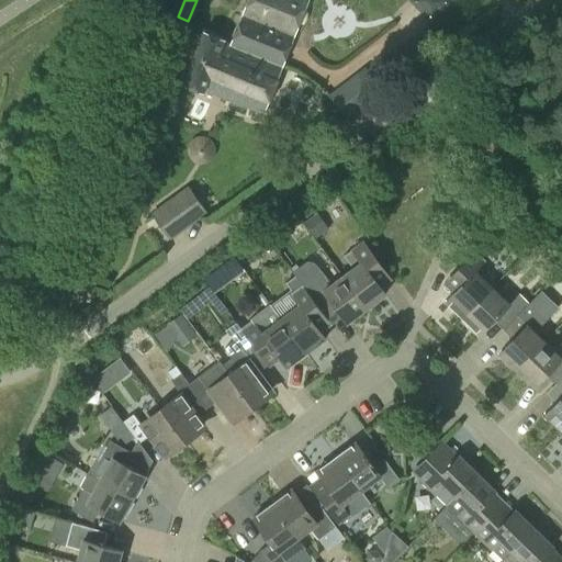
[(229,48),(280,68),(307,0),(248,0),(231,47),(229,48)]
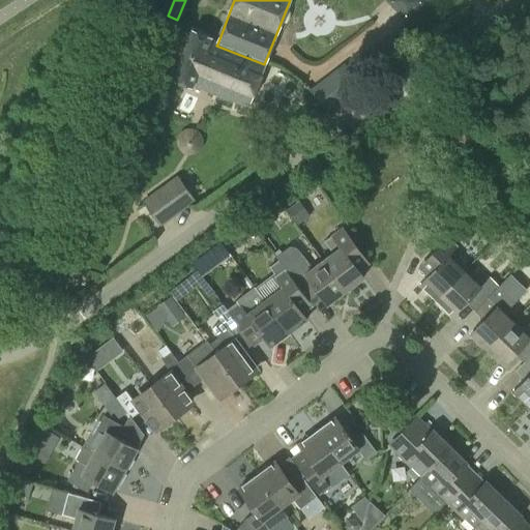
[(216,46),(217,45),(209,41),(211,37),(192,30),(173,79),(192,86),(193,84),(247,106),(264,64),(216,46)]
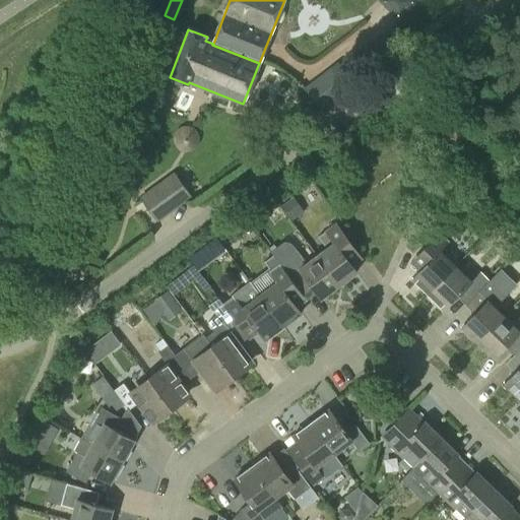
[(321,112),(364,78),(346,56),(304,88),(321,112)]
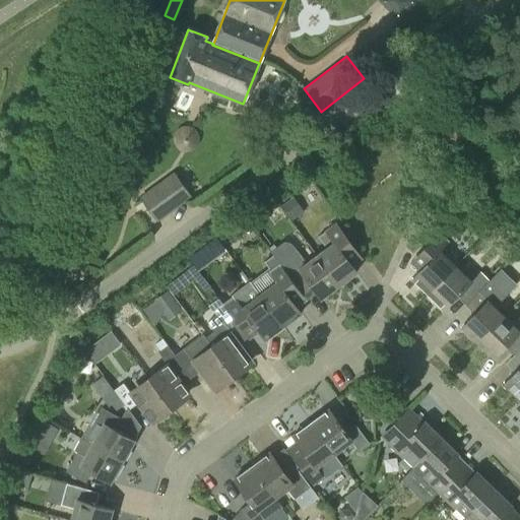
[(157,218),(190,195),(174,174),(141,197),(157,218)]
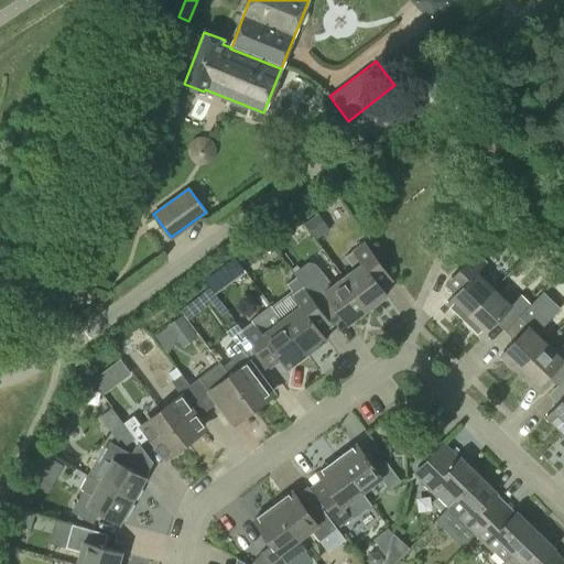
[(488,235),(479,245),(487,252),(496,242),(488,235)]
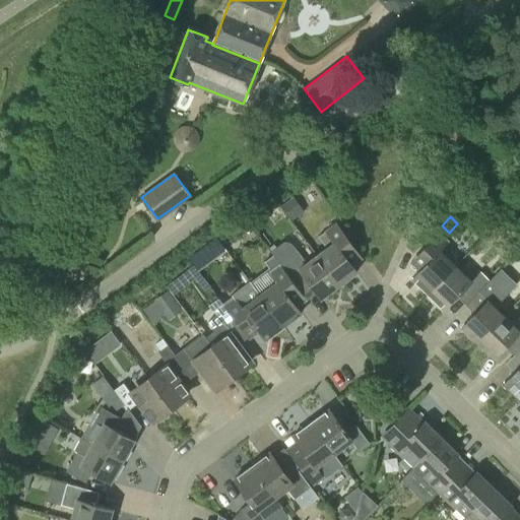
[(350,263),(361,256),(336,222),(325,231),(326,231),(318,237),(327,248),(317,255),(339,284),(356,271),(350,263)]
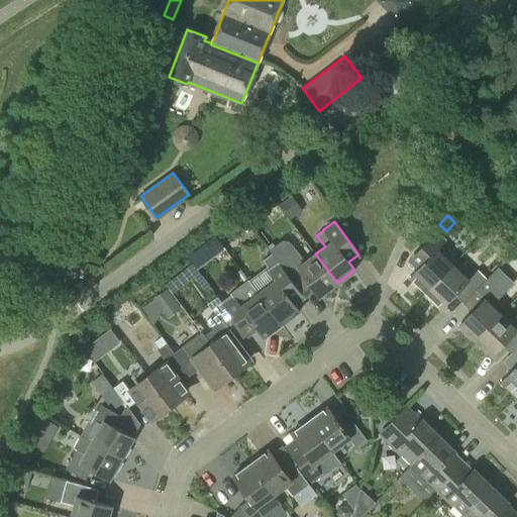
[(426,292),(453,265),(437,248),(446,240),(436,230),(420,247),(429,256),(410,277),(426,292)]
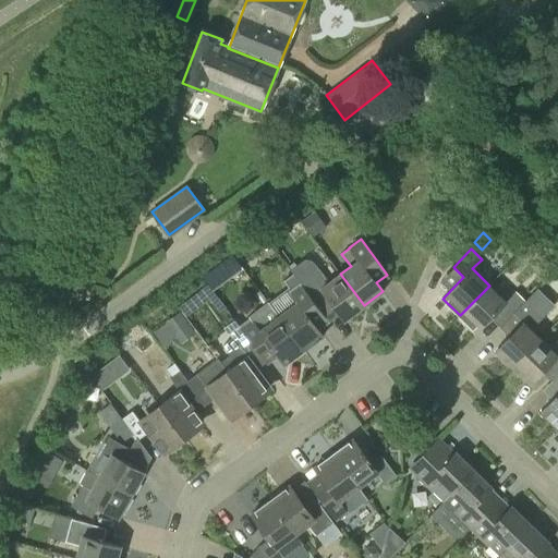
[(228,275),(241,266),(231,254),(219,264),(228,275)]
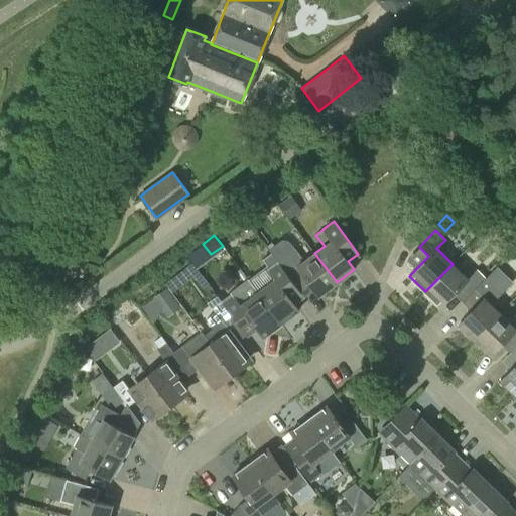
[(337,282),(314,253),(303,261),(290,244),(287,241),(281,240),(268,250),(271,254),(272,253),(292,280),(293,282),(302,275),(318,296),(337,282)]
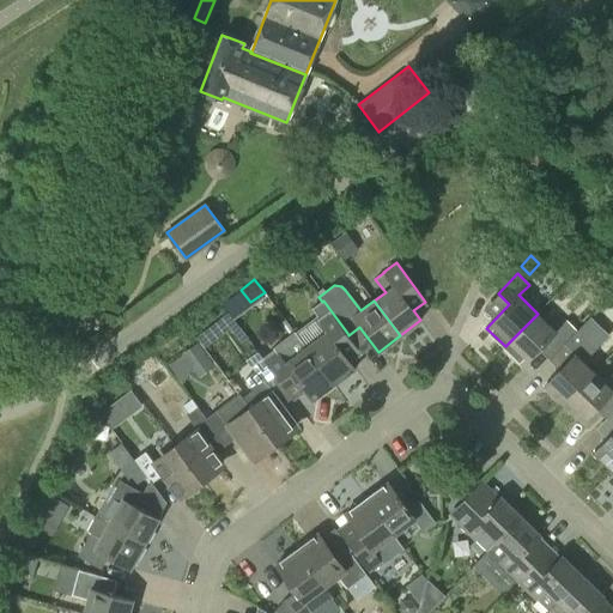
[(349,362),(360,352),(349,335),(347,333),(323,301),(322,302),(313,309),(319,319),(316,321),(326,333),(307,347),(334,384),(354,369),(349,362)]
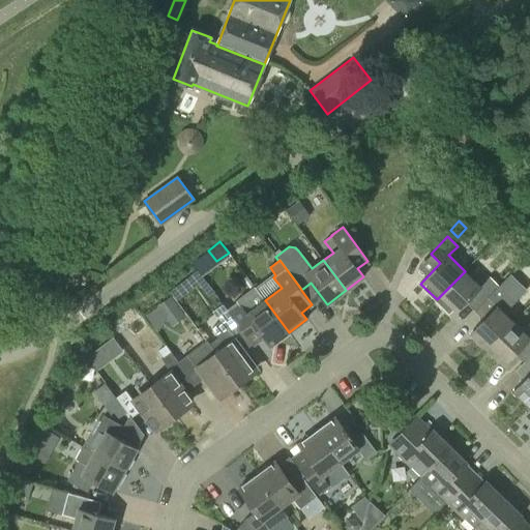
[(490,296),(498,287),(499,286),(490,277),(480,287),(465,271),(437,299),(452,316),(473,295),(482,303),(490,296)]
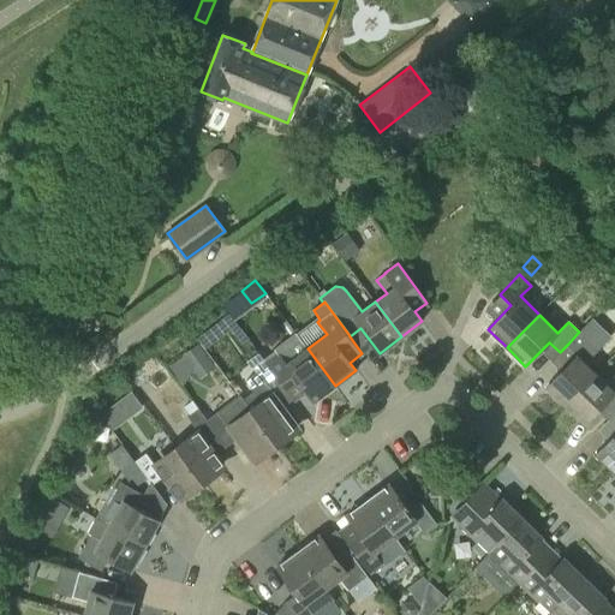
[(568,364),(547,386),(566,405),(596,374),(585,363),(596,351),(610,335),(592,317),(579,332),(578,333),(568,344),(560,352),(557,354),(568,364)]
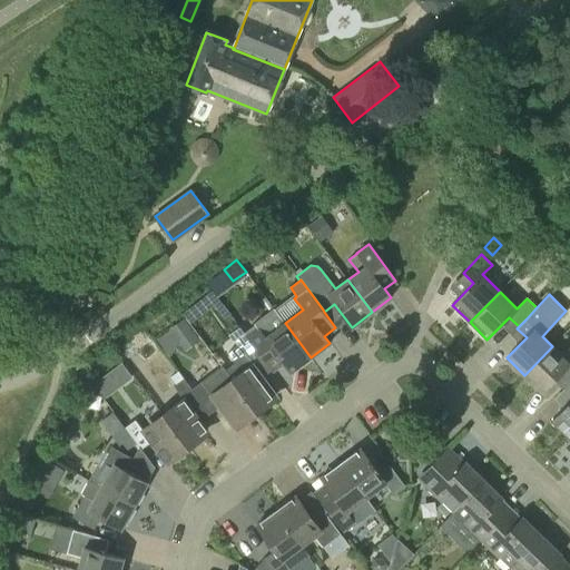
[(267,364),(271,370),(281,362),(288,374),(311,357),(285,323),(284,324),(273,308),(254,323),(255,325),(245,333),(262,355),(261,356),(267,364)]
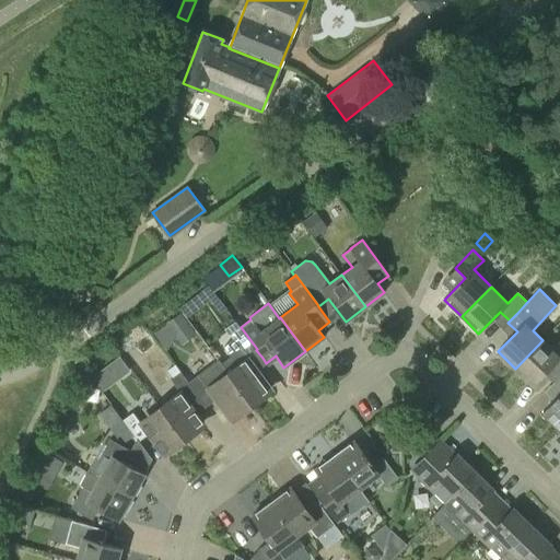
[(154,333),(166,349),(168,348),(175,336),(182,345),(197,334),(182,313),(154,333)]
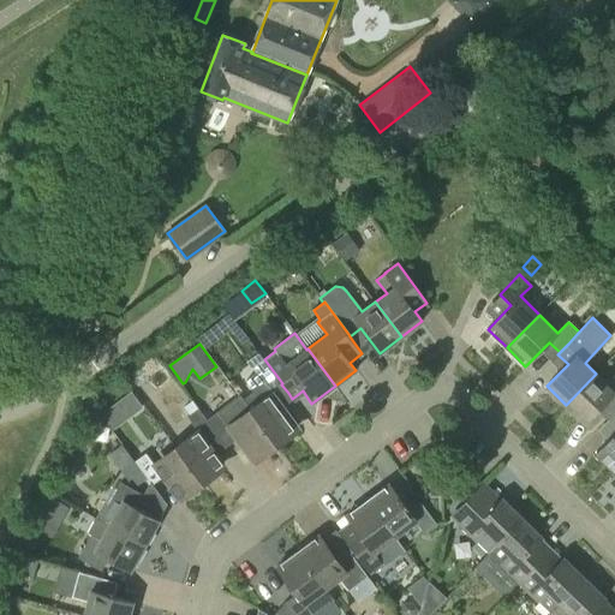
[(281,384),(282,383),(264,359),(252,366),(257,372),(245,381),(261,401),(250,410),(274,441),(275,441),(297,424),(279,400),(288,393),(281,384)]
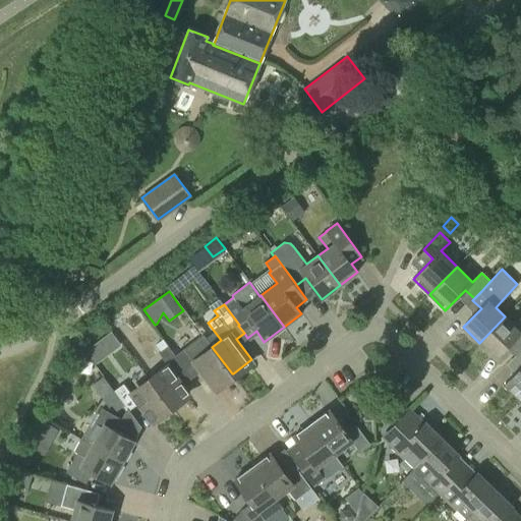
[(520,346),(520,316),(514,325),(505,316),(479,343),(496,358),(514,340),(520,346)]
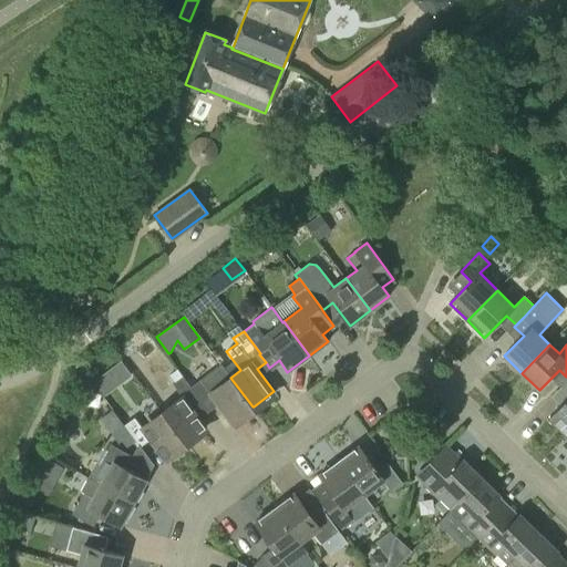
[(121,361),(107,371),(119,385),(132,375),(121,361)]
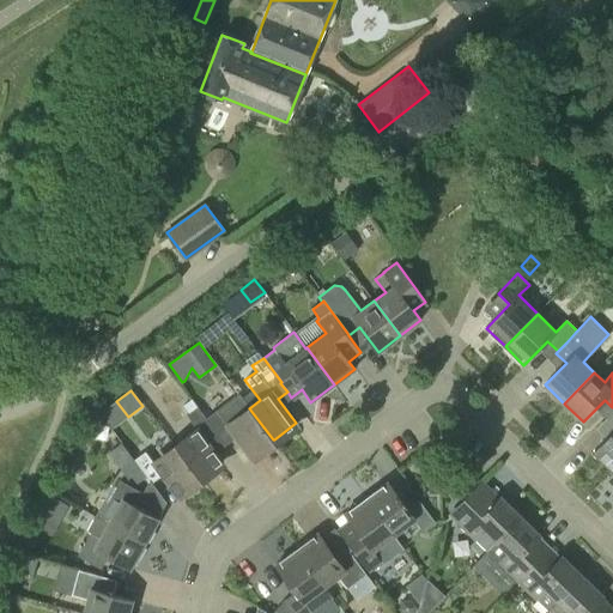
[(214,430),(214,431),(225,444),(236,437),(254,461),(277,444),(274,439),(273,439),(249,408),(248,408),(238,395),(216,411),(206,418),(214,430)]
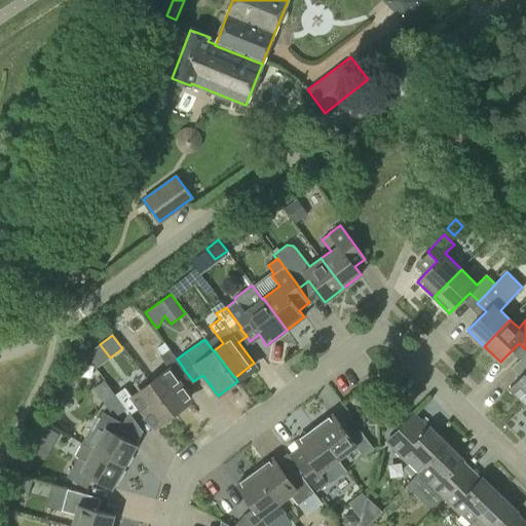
[(184,369),(177,359),(170,349),(160,355),(170,368),(150,383),(152,386),(171,410),(172,409),(190,396),(175,375),(183,368),(184,370),(184,369)]
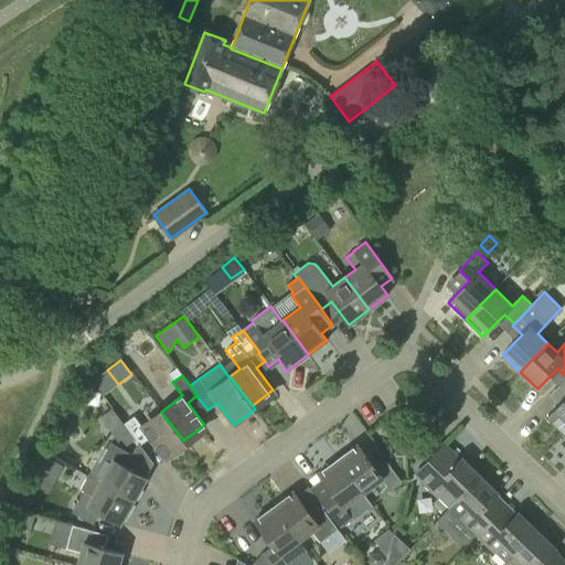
[(564,433),(564,379),(558,385),(564,391),(564,398),(547,417),(564,434),(564,433)]
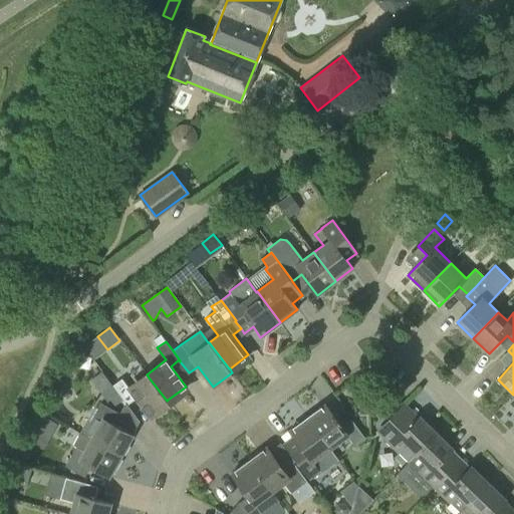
[(114,406),(122,400),(101,371),(91,379),(106,402),(109,400),(114,406)]
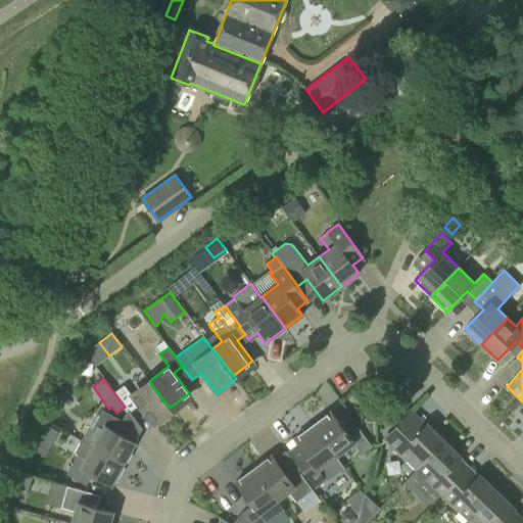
[(173,411),(171,407),(170,408),(151,384),(134,397),(125,385),(114,392),(129,412),(138,405),(153,425),(173,411)]
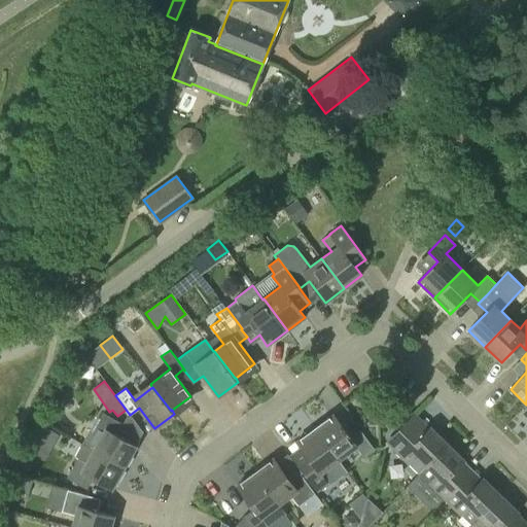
[(81,444),(125,467),(137,446),(116,434),(121,424),(102,414),(92,433),(88,431),(81,444)]
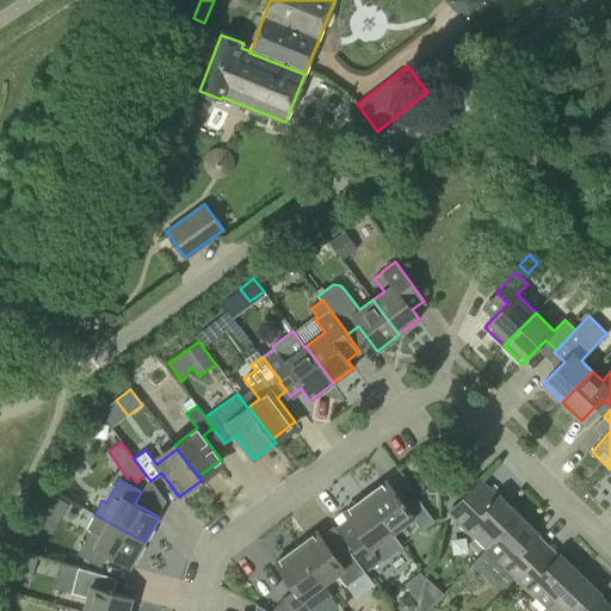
[(365,495),(393,534),(413,518),(421,530),(434,522),(418,499),(406,507),(387,480),(365,495)]
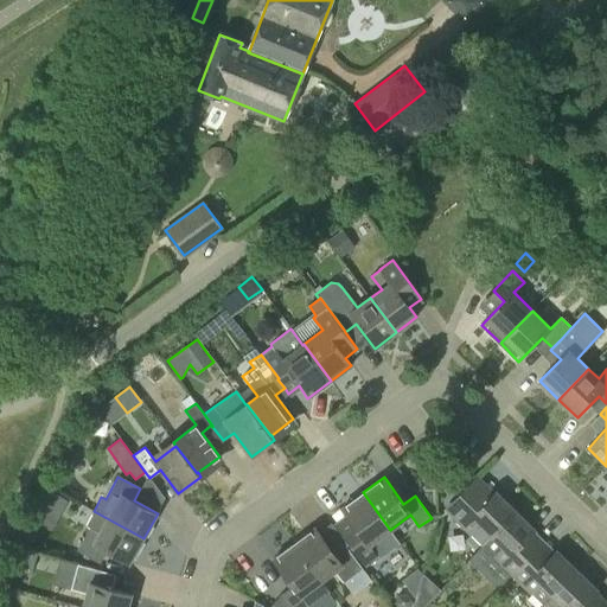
[(494,493),(477,477),(443,510),(471,536),(481,545),(491,536),(513,512),(516,511),(496,492),(494,493)]
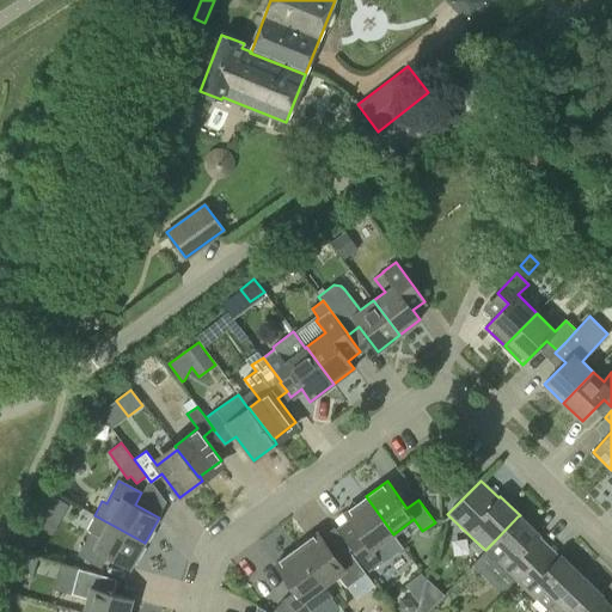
[(349,519),(337,528),(368,570),(383,561),(390,555),(381,543),(393,534),(366,496),(344,512),(349,519)]
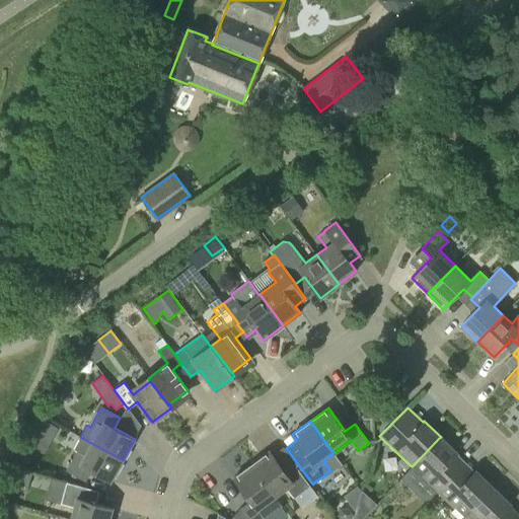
[(110,482),(123,460),(80,437),(73,449),(76,451),(66,470),(85,482),(91,470),(110,482)]
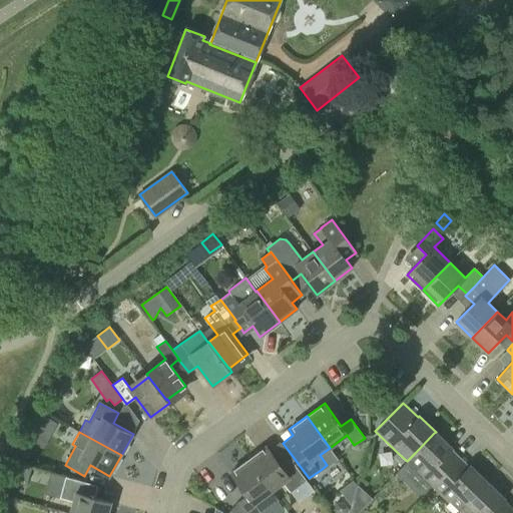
[(415,453),(407,461),(433,487),(451,469),(461,458),(451,449),(452,448),(436,432),(434,433),(415,453)]
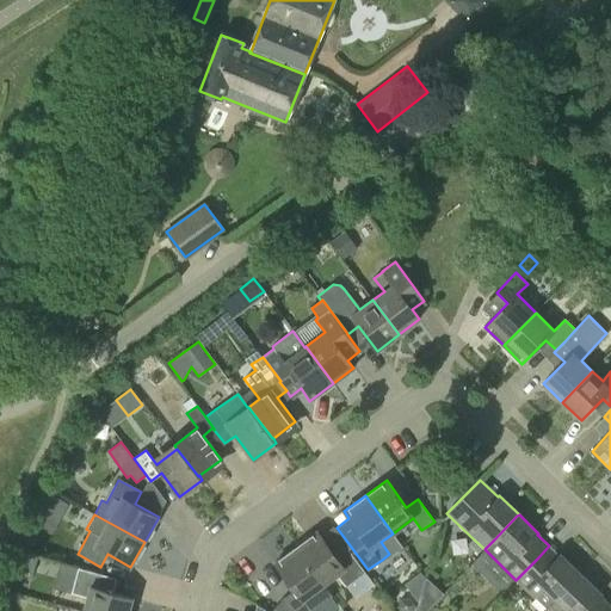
[(296,547),(323,584),(337,575),(346,586),(364,573),(347,550),(337,557),(318,531),(296,547)]
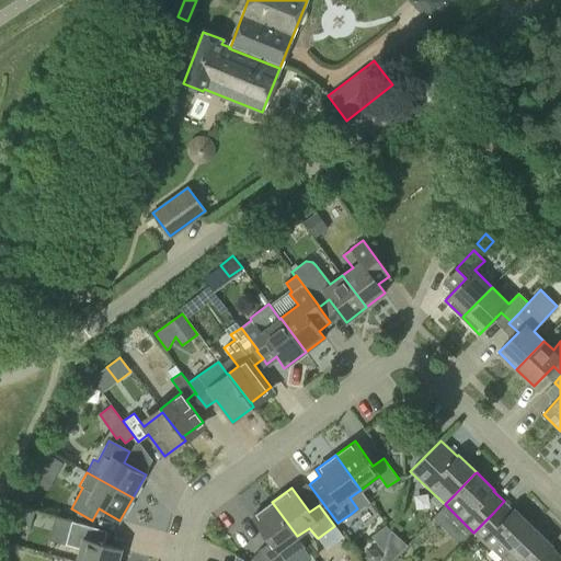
[(491,549),(502,559),(511,550),(511,551),(534,527),(514,508),(513,510),(504,501),(493,513),(473,533),(491,549)]
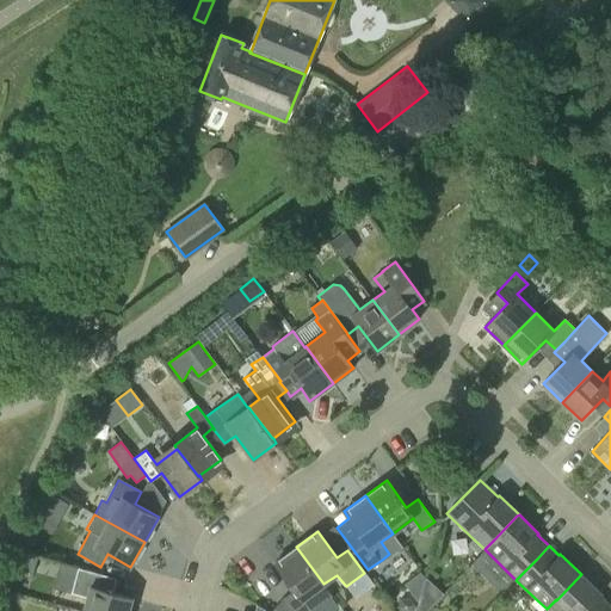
[(303,600),(323,584),(296,547),(275,562),(295,590),(282,598),(291,610),(310,610),(312,610),(303,600)]
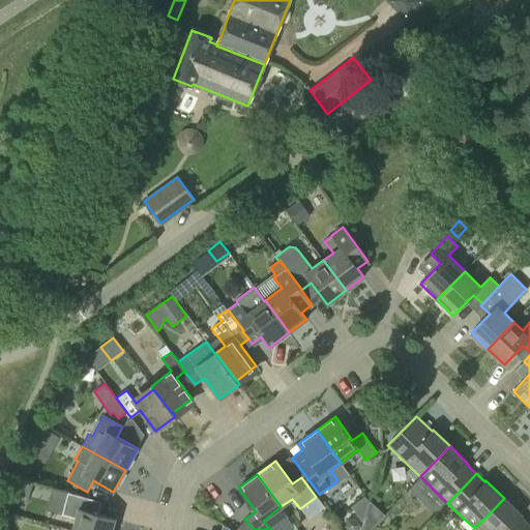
[(17,494),(27,497),(30,483),(21,480),(17,494)]
